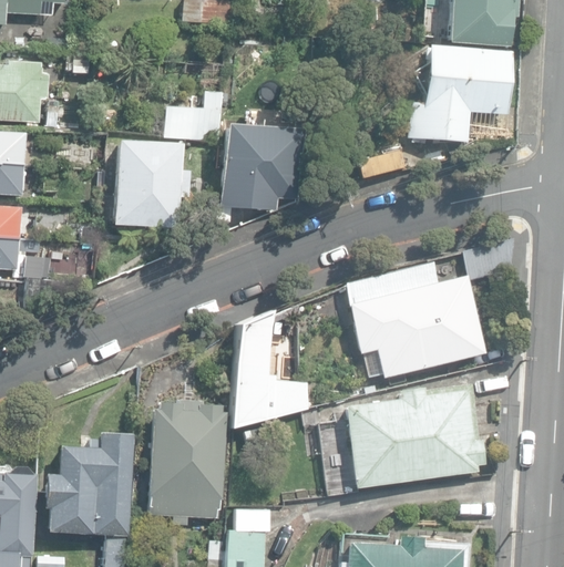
[(0,0),(0,24),(7,26),(7,13),(53,17),(54,3),(65,4),(65,0),(0,0)]
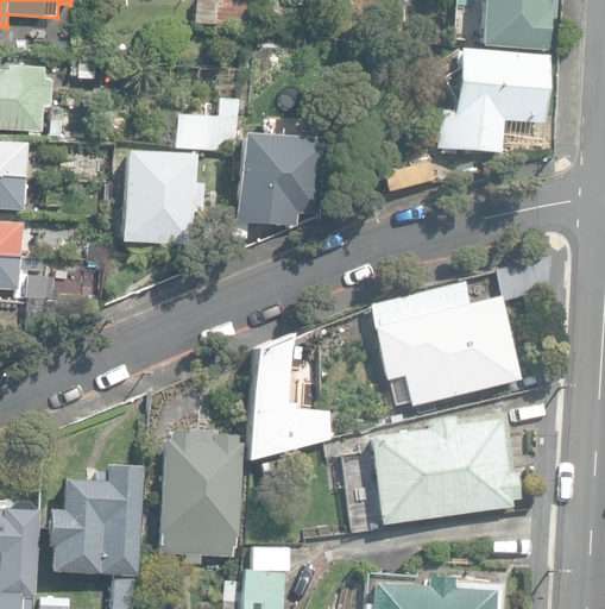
[(199,0),(196,23),(247,27),(250,1),(237,0),(199,0)]
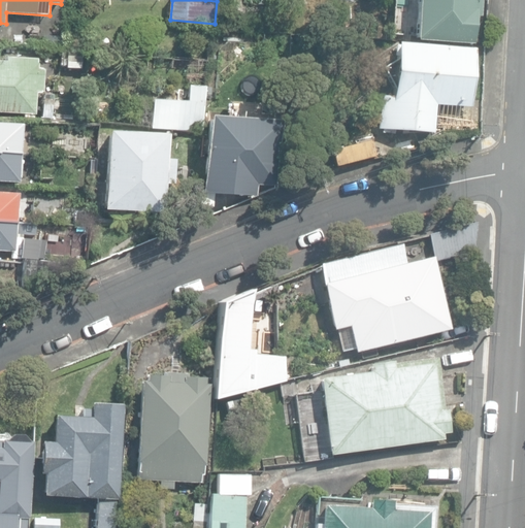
[(419,0),(418,39),(478,43),(479,15),(484,17),(485,0),(419,0)]
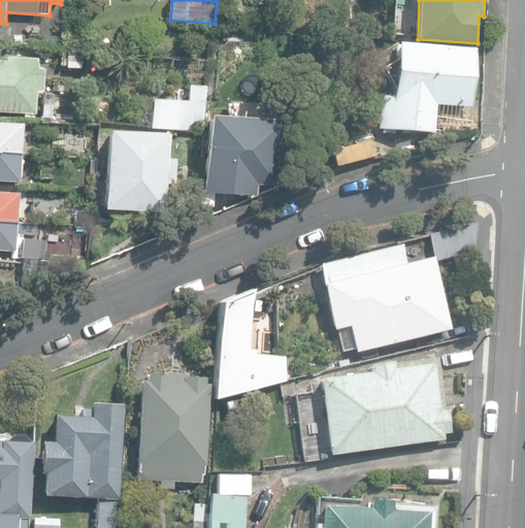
[(384,133),(394,133),(395,130),(437,132),(438,122),(467,124),(467,106),(472,106),(476,69),(476,47),(395,42),(393,96),(382,95),(380,129),(384,129),(384,133)]
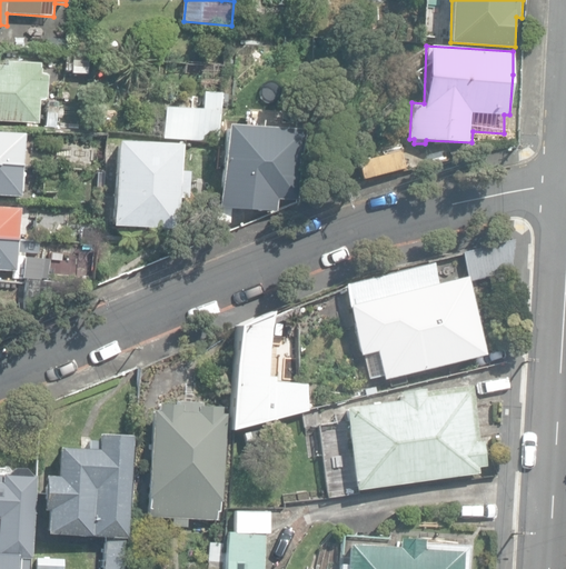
[(0,119),(40,121),(41,98),(48,98),(50,69),(41,68),(41,58),(9,57),(8,61),(0,60),(0,119)]
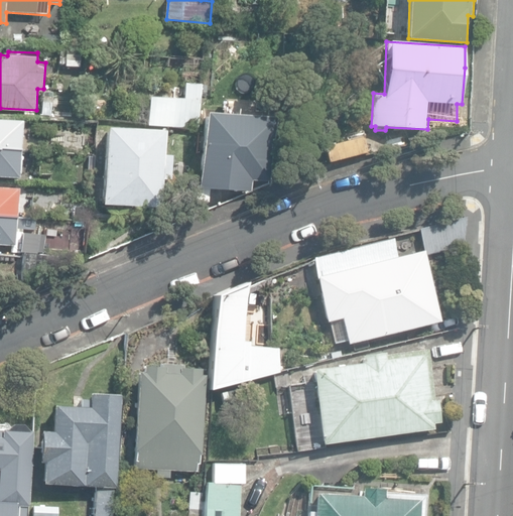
[(150,125),(201,128),(204,84),(186,83),(185,99),(152,97),(150,125)]
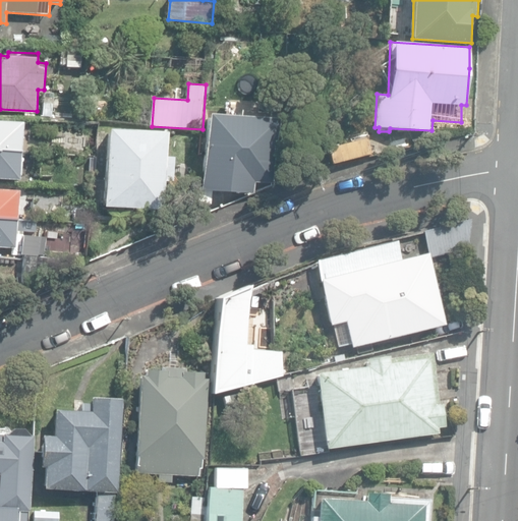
[(43,116),(54,116),(55,93),(45,93),(43,116)]
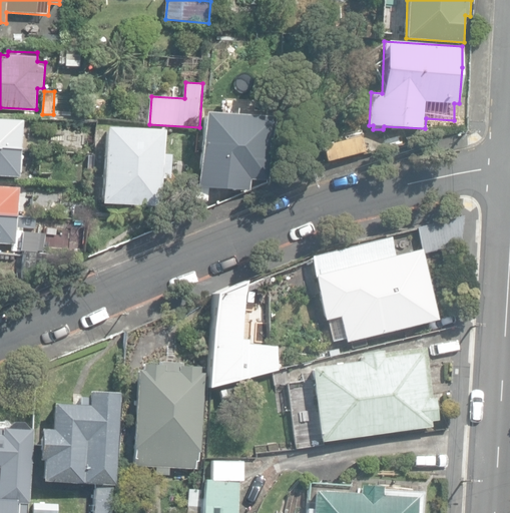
[(200,187),(251,189),(251,179),(272,180),(275,116),(203,113),(200,187)]
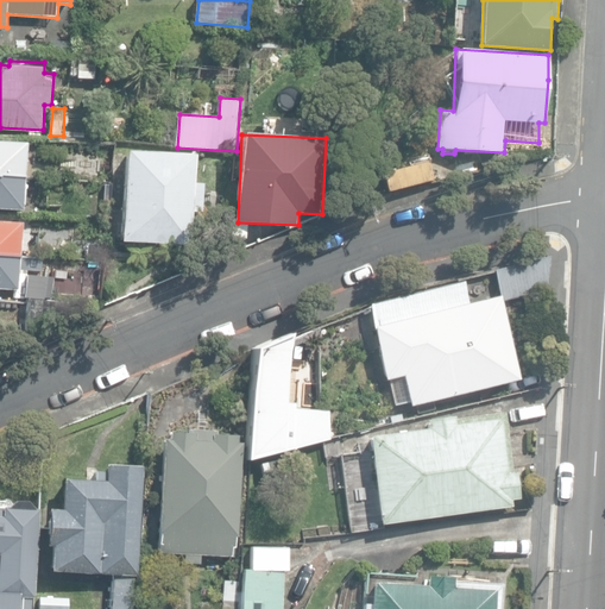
[(0,171),(24,174),(26,140),(0,138),(0,171)]
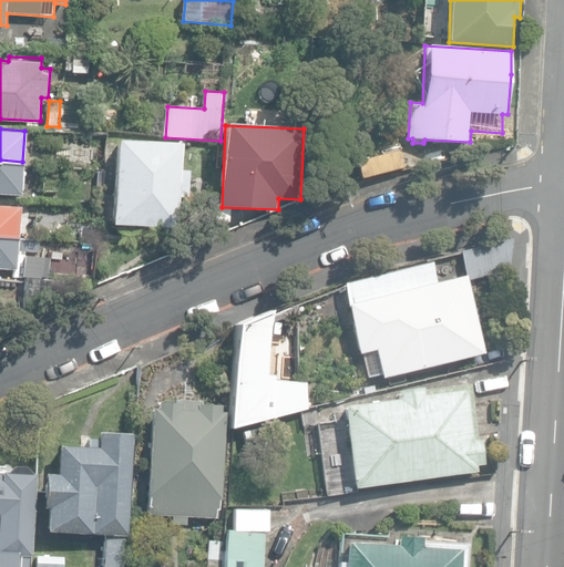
[(113,224),(178,228),(180,197),(187,197),(190,171),(181,169),(182,144),(118,141),(113,224)]
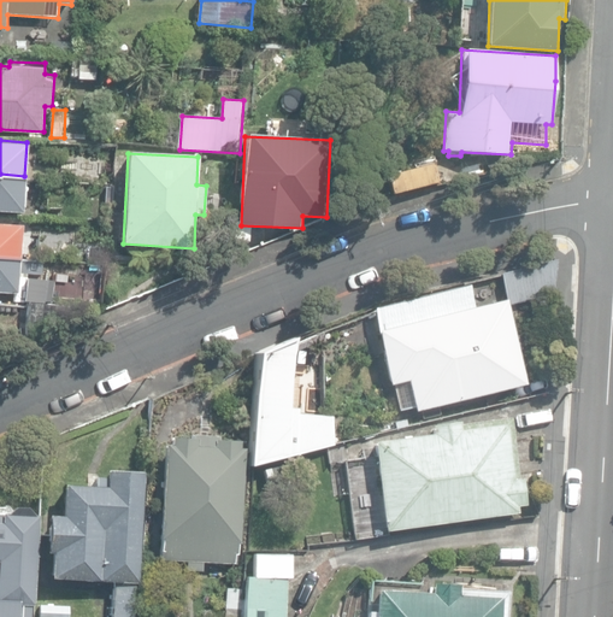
[(0,207),(23,210),(24,176),(0,174),(0,207)]
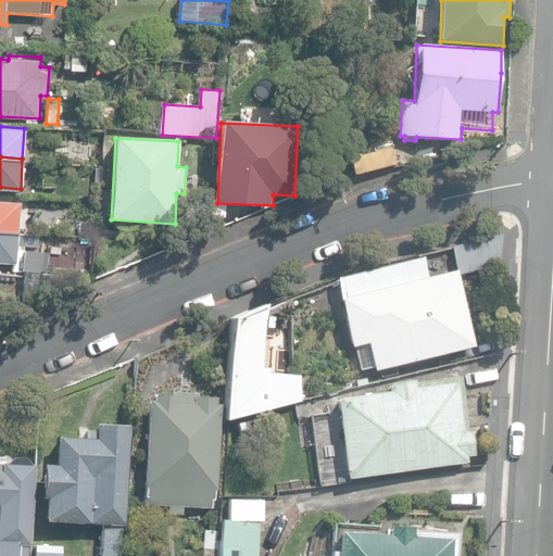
[(0,232),(20,235),(21,204),(0,202),(0,232)]
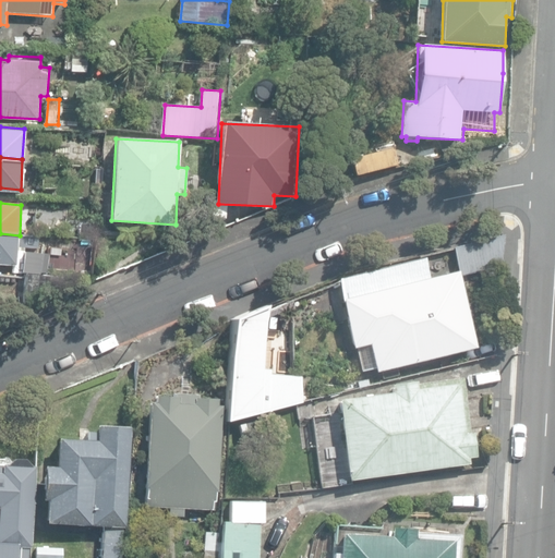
[(20,235),(0,233),(0,263),(15,264),(14,274),(27,274),(41,275),(41,270),(49,271),(50,249),(40,249),(40,235),(20,235)]
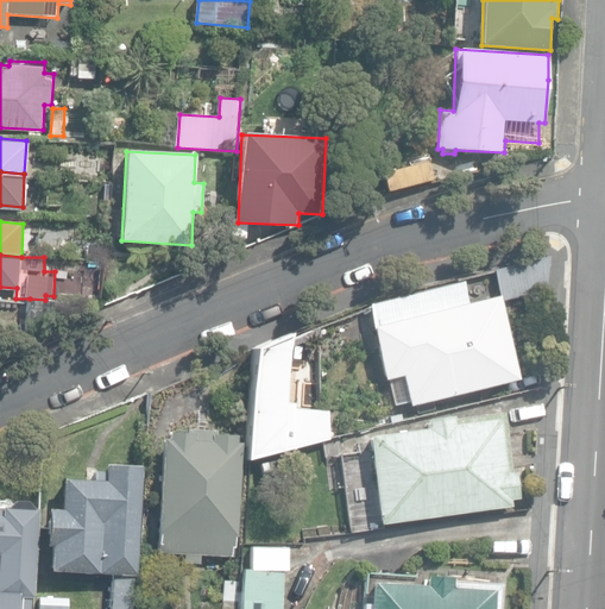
[(496,270),(504,301),(548,289),(552,255),(496,270)]
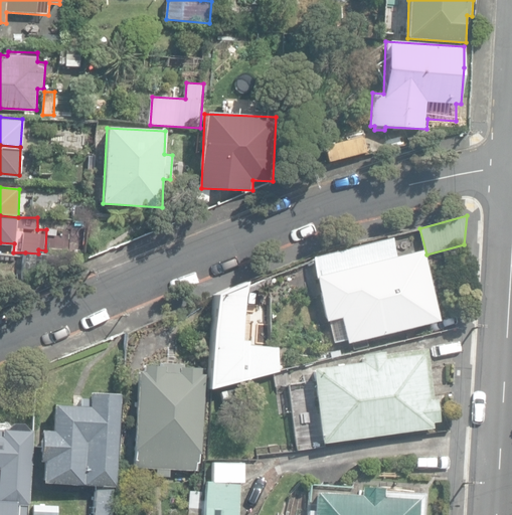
[(343,318),(349,343),(441,320),(423,249),(397,256),(393,237),(313,258),(329,322),(343,318)]
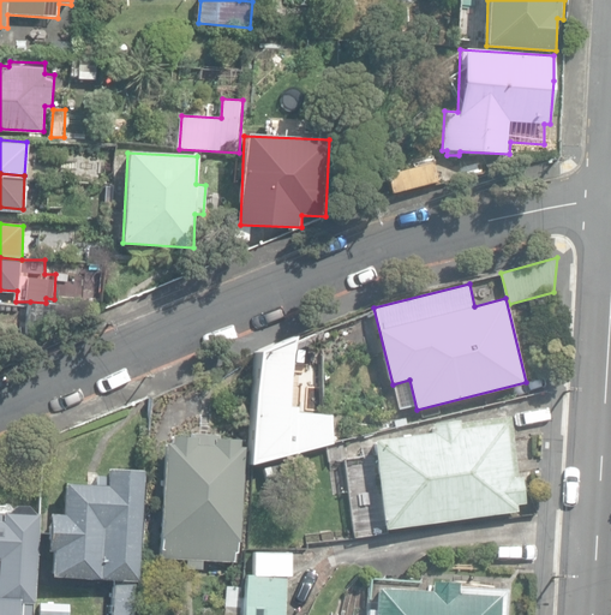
[(76,305),(46,303),(30,302),(30,339),(77,320),(76,305)]
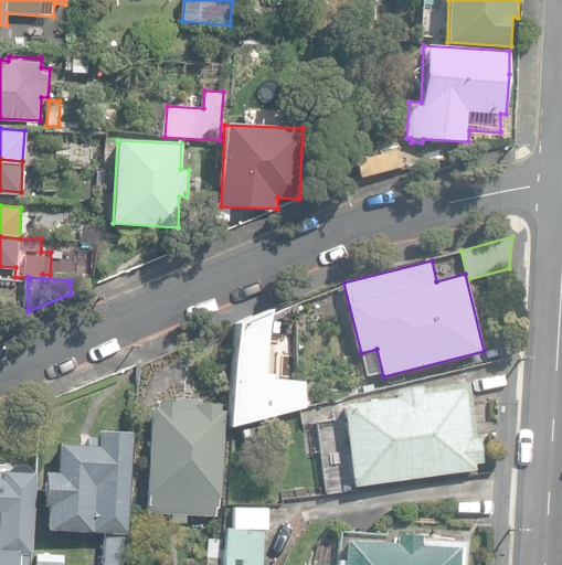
[(237,322),(232,426),(265,417),(266,418),(310,404),(308,386),(268,382),(271,309),(237,322)]
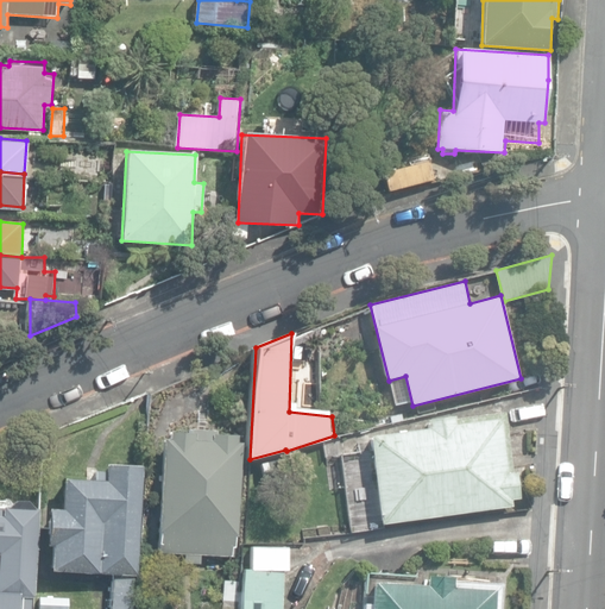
[(186,564),(203,564),(203,554),(237,557),(237,535),(239,535),(245,441),(238,440),(238,431),(201,429),(203,371),(151,393),(149,431),(171,432),(171,438),(165,438),(161,552),(187,553),(186,564)]
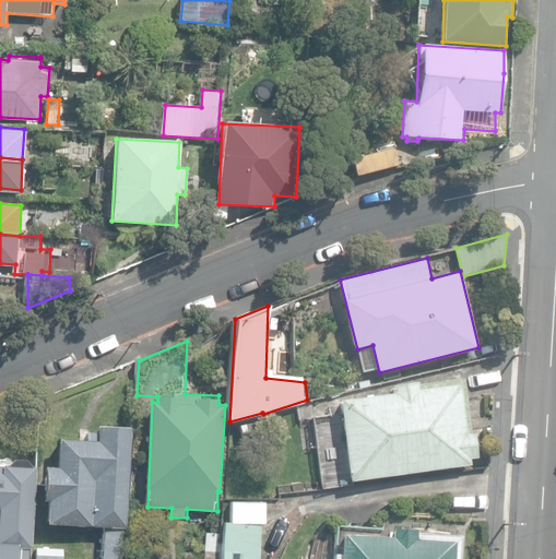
[(341,402),(352,480),(471,463),(470,459),(477,456),(474,432),(473,432),(464,378),(417,384),(417,382),(393,387),(394,393),(341,402)]
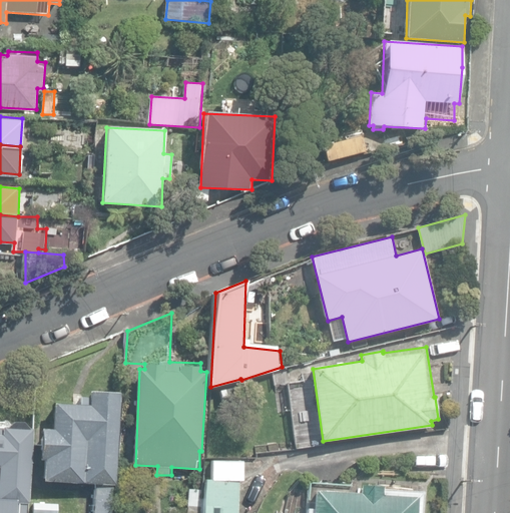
[(93,512),(111,512),(113,480),(116,480),(120,389),(90,388),(90,393),(80,392),(79,400),(53,399),(52,425),(40,424),(39,455),(44,456),(43,478),(95,480),(93,512)]
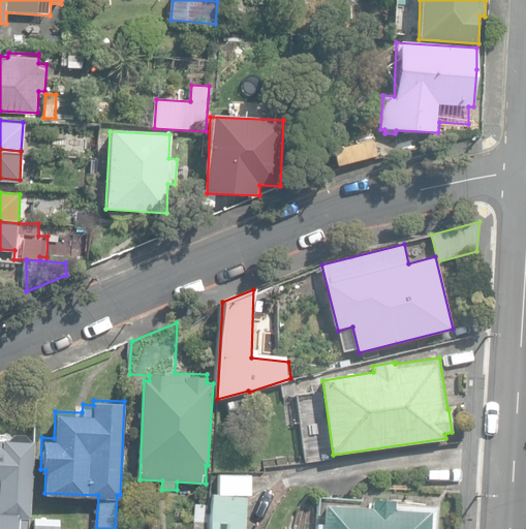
[(34,520),(37,441),(30,441),(28,436),(13,435),(7,441),(0,441),(0,528),(28,528),(29,520),(34,520)]
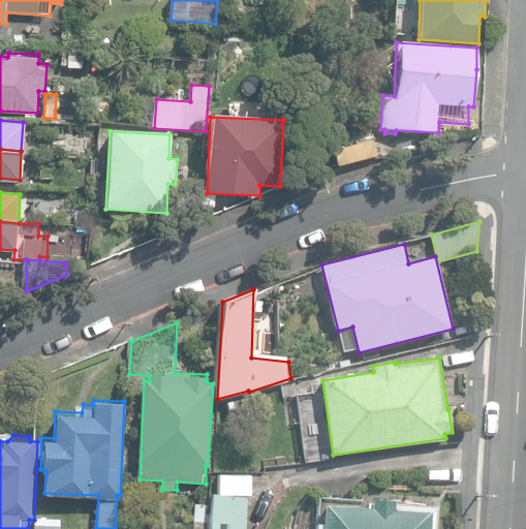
[(211,528),(247,528),(249,495),(251,495),(252,477),(218,475),(217,494),(213,494),(211,528)]
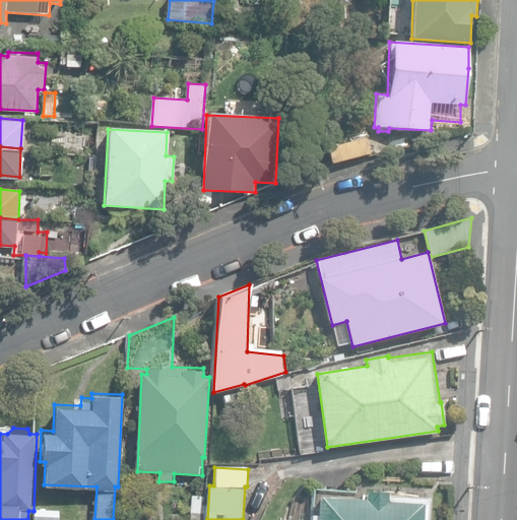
[(429,519),(431,498),(389,495),(389,493),(367,492),(367,500),(320,496),(319,514),(312,514),(311,519),(429,519)]
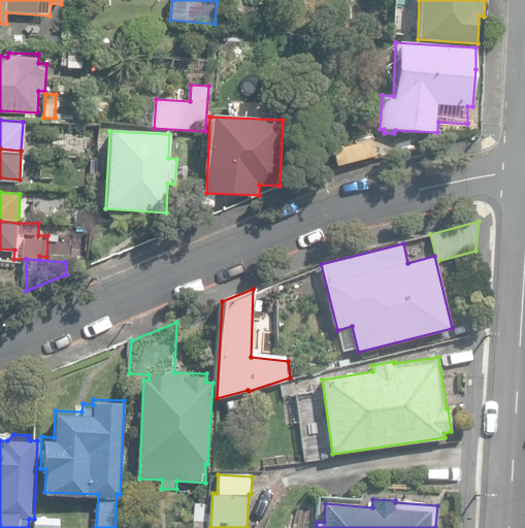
[(195,527),(208,527),(210,504),(197,503),(195,527)]
